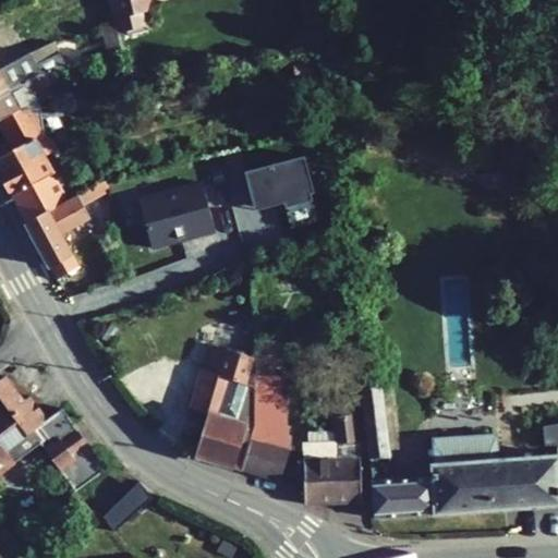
[(108,0),(113,19),(118,34),(126,32),(146,26),(143,12),(147,11),(150,0),(108,0)]
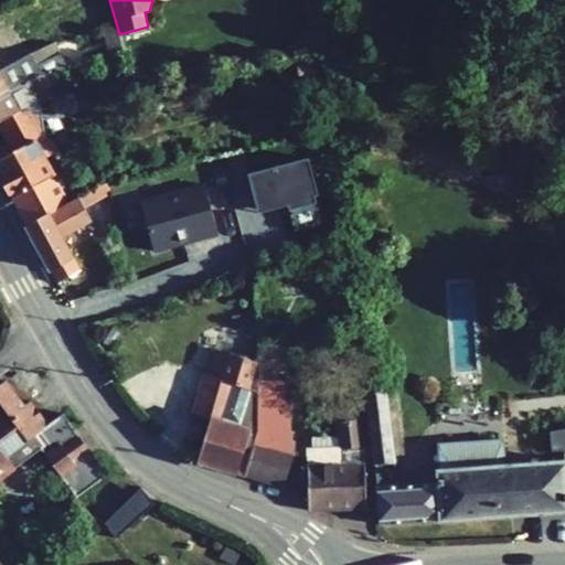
[(115,19),(99,23),(112,61),(126,59),(119,34),(115,19)]
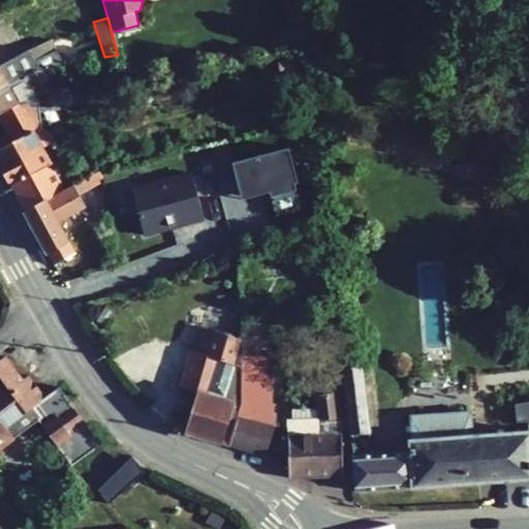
[(120,30),(121,34),(143,28),(138,25),(120,30)]
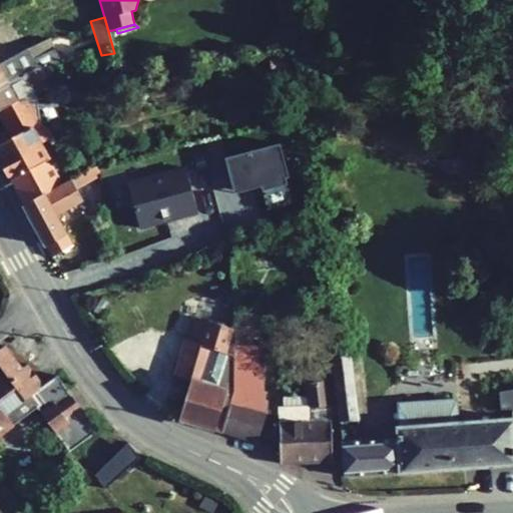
[(0,49),(22,38),(16,25),(0,33),(0,49)]
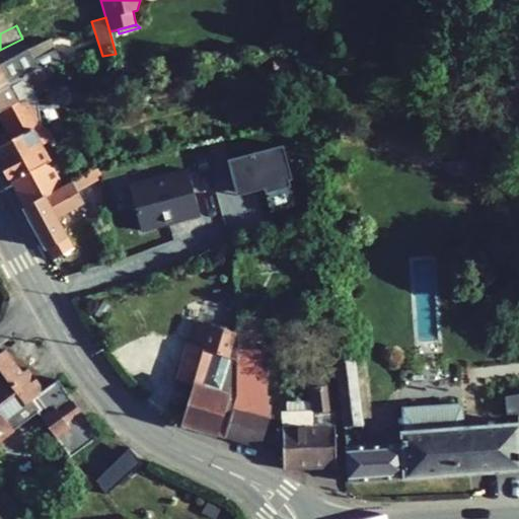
[(55,48),(51,39),(27,49),(32,60),(55,48)]
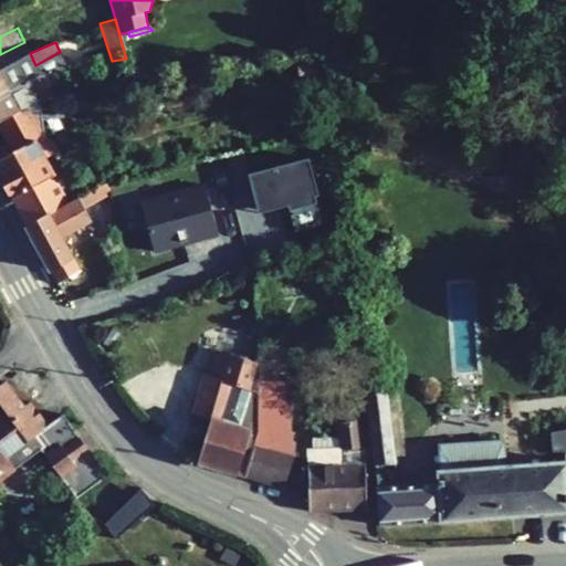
[(60,52),(35,65),(30,53),(0,70),(0,94),(39,74),(41,74),(63,70),(67,69),(60,52)]
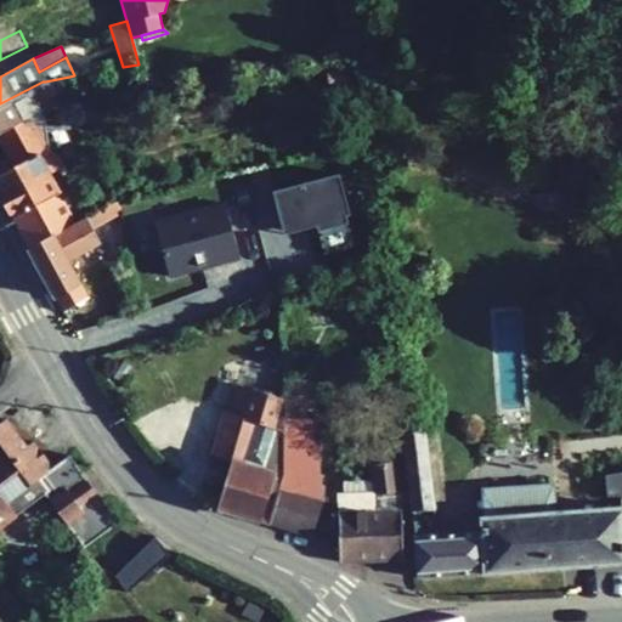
[(128,79),(131,95),(146,91),(141,75),(128,79)]
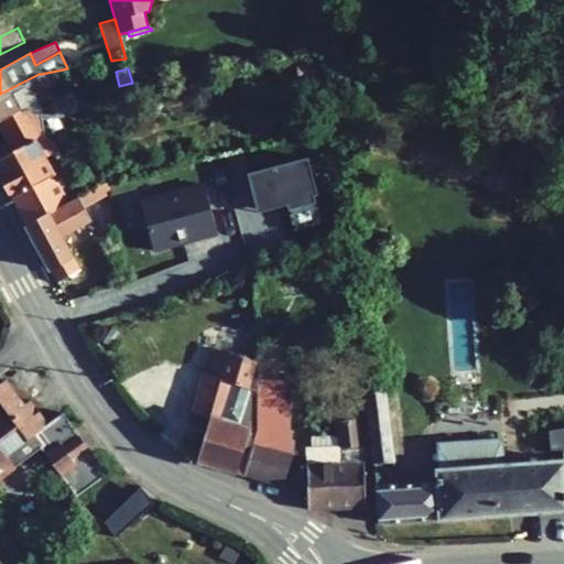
[(47,86),(66,78),(63,69),(41,74),(47,86)]
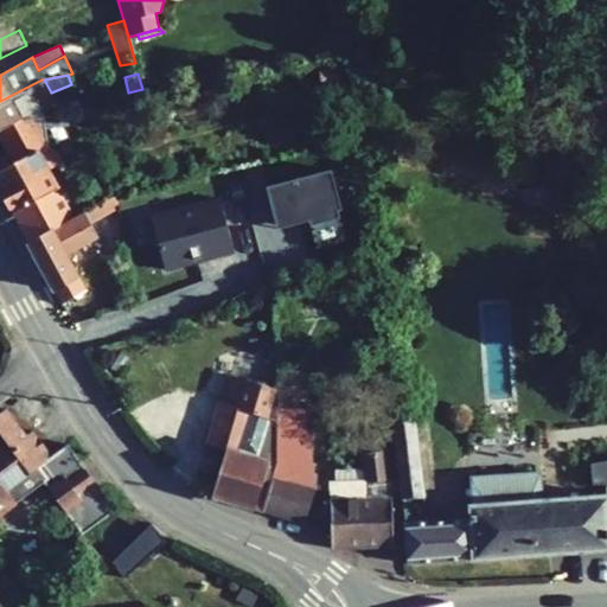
[(0,129),(21,119),(45,115),(37,100),(51,93),(44,80),(42,80),(0,101),(0,129)]
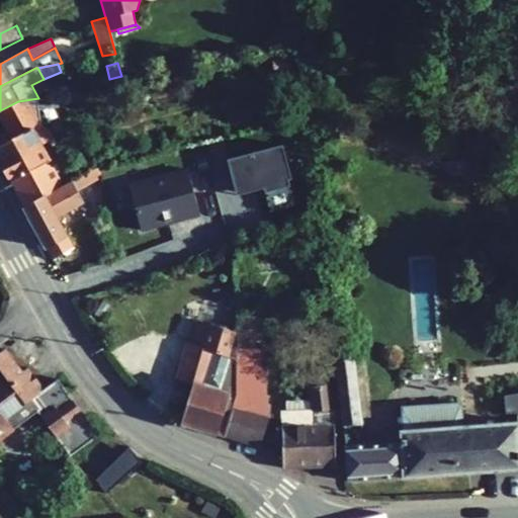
[(0,162),(24,207),(52,192),(37,167),(49,161),(40,146),(50,141),(41,124),(38,98),(18,101),(0,110),(0,113),(8,130),(0,133),(0,143),(0,144),(0,162)]
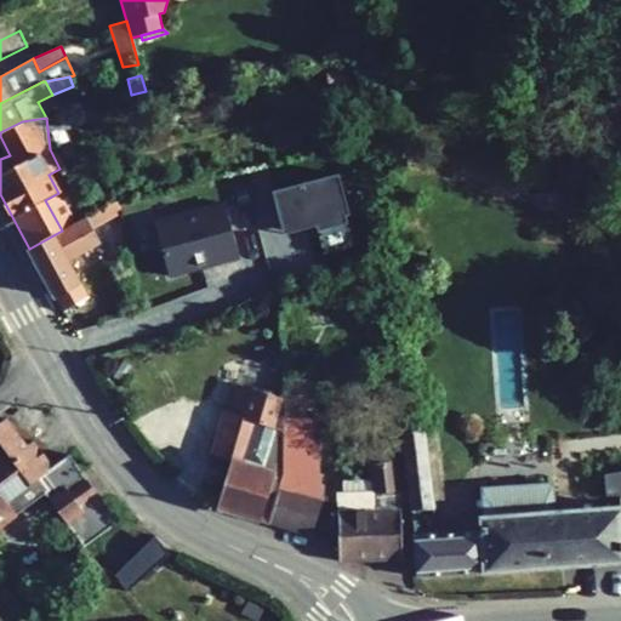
[(273,192),(280,220),(289,217),(294,233),(317,227),(324,255),(354,248),(346,217),(351,216),(340,175),(273,192)]
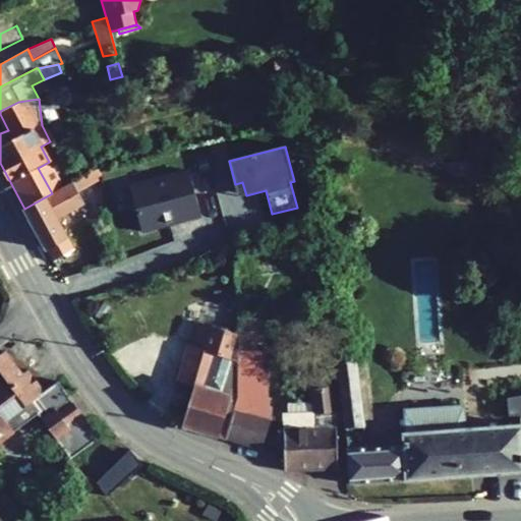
[(101,176),(98,169),(52,193),(24,209),(53,261),(74,249),(58,220),(84,205),(77,192),(98,181),(97,178),(101,176)]
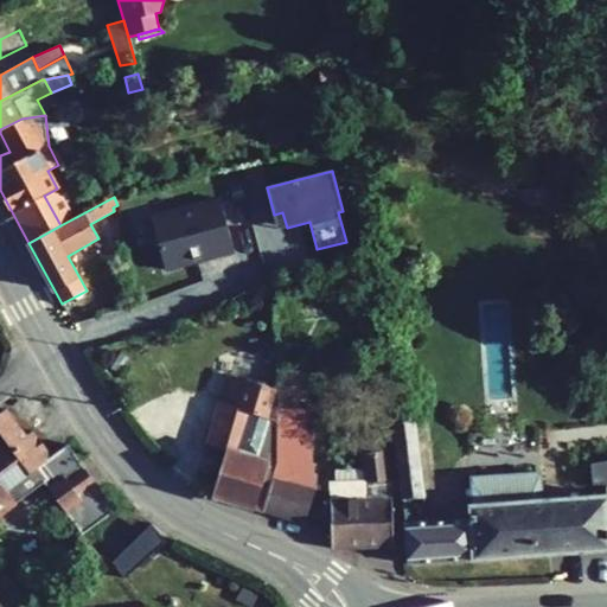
[(234,251),(221,199),(152,217),(165,270),(198,261),(197,257),(212,254),(213,257),(234,251)]
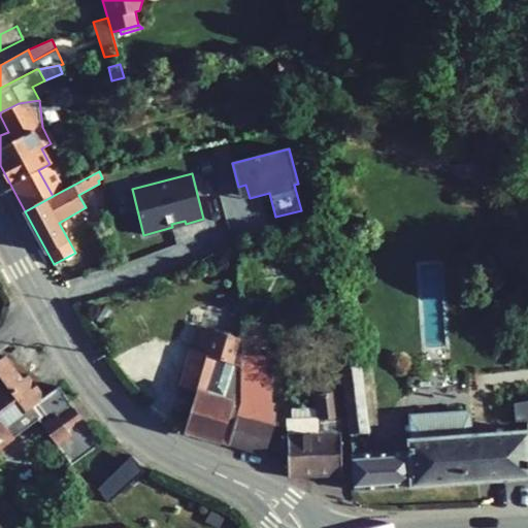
[(238,187),(241,200),(250,198),(245,185),(238,187)]
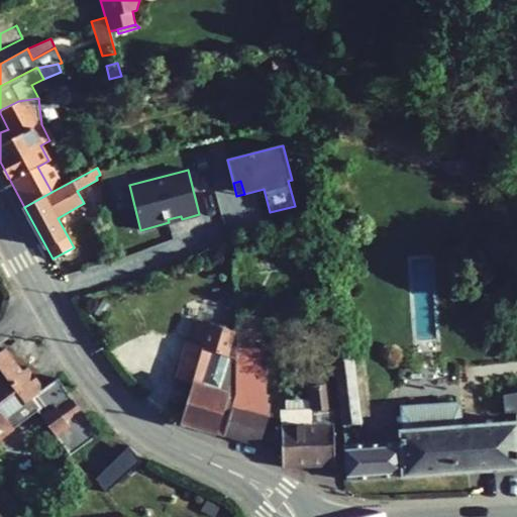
[(94,313),(104,320),(113,306),(103,299),(94,313)]
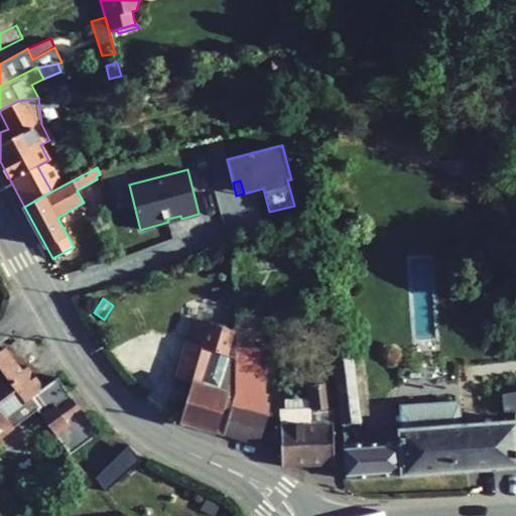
[(254,347),(254,314),(236,314),(236,331),(236,347),(254,347)]
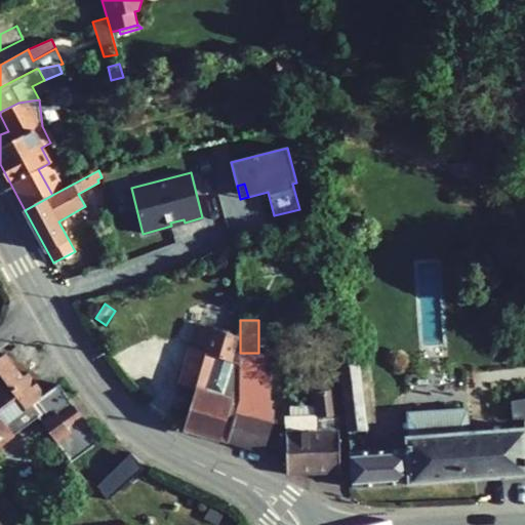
[(209,353),(215,329),(198,324),(192,348),(209,353)]
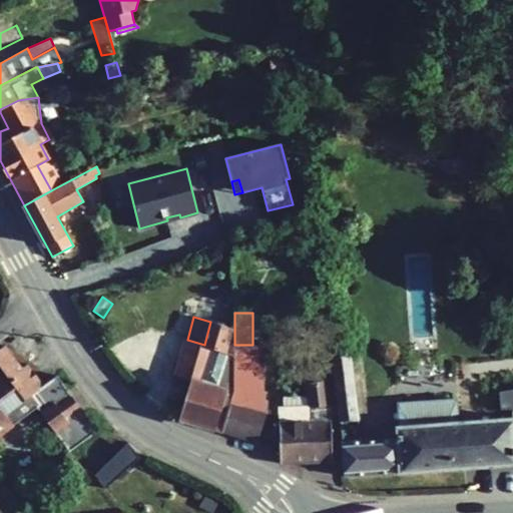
[(204,345),(187,340),(176,377),(190,381),(178,419),(221,432),(234,391),(234,345),(234,329),(210,322),(204,345)]
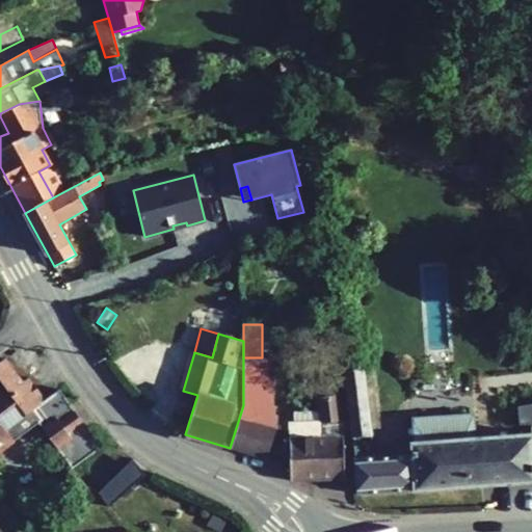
[(323,337),(325,357),(336,356),(334,336),(323,337)]
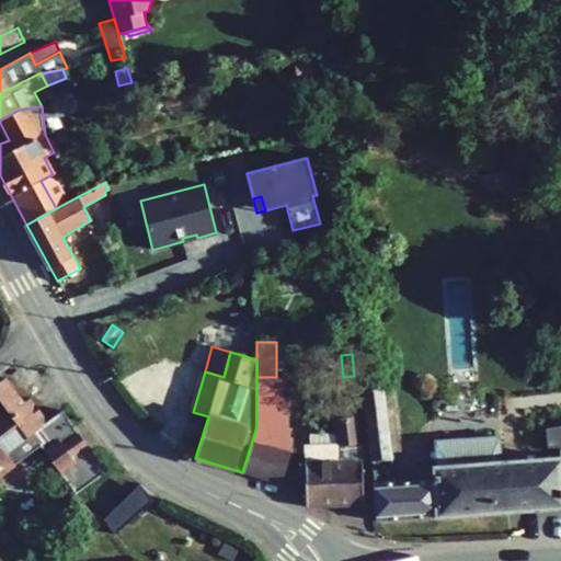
[(256,427),(242,472),(283,482),(292,454),(283,450),(282,377),(276,377),(256,377),(256,427)]
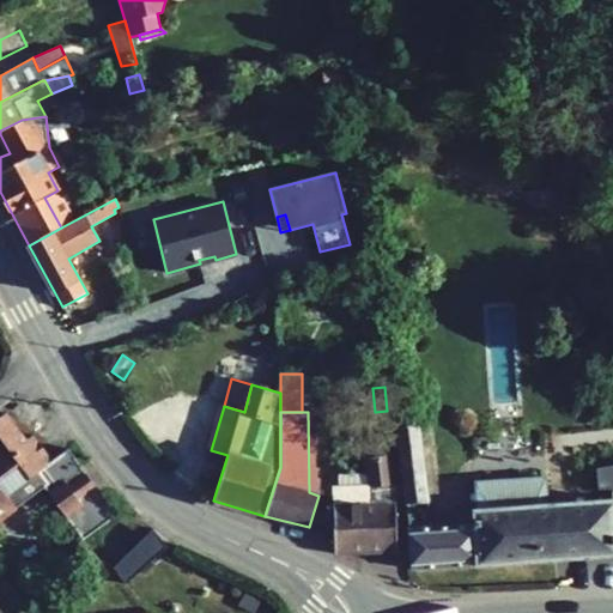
[(67,449),(50,461),(31,435),(24,441),(4,413),(0,414),(0,519),(43,486),(48,492),(82,468),(67,449)]
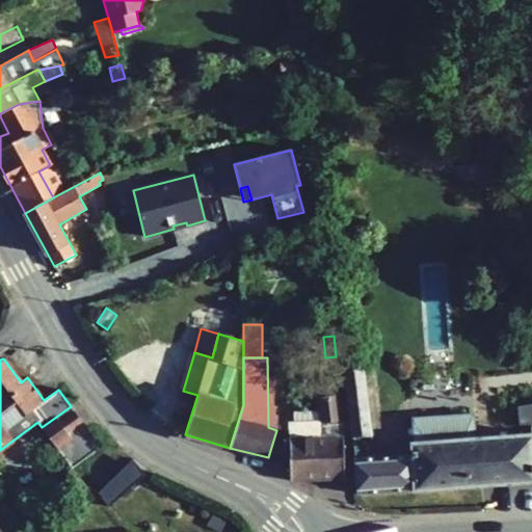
[(344,370),(351,436),(372,435),(368,400),(361,401),(360,388),(367,387),(365,368),(344,370)]
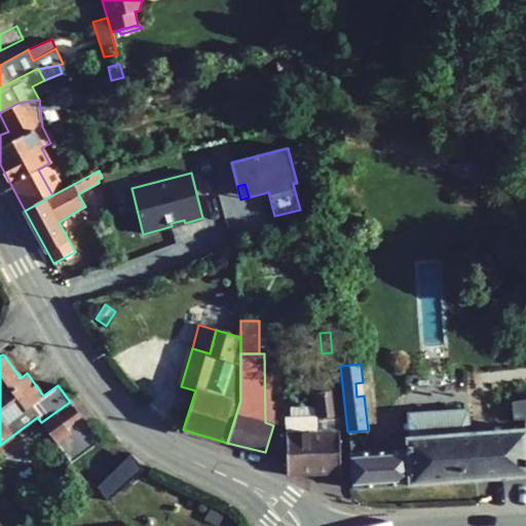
[(285,418),(287,476),(341,474),(339,418),(332,378),(311,380),(315,417),(285,418)]
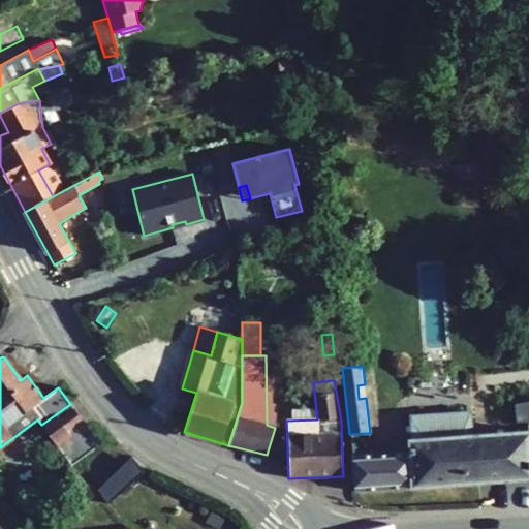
[(366,398),(365,384),(358,385),(359,399),(366,398)]
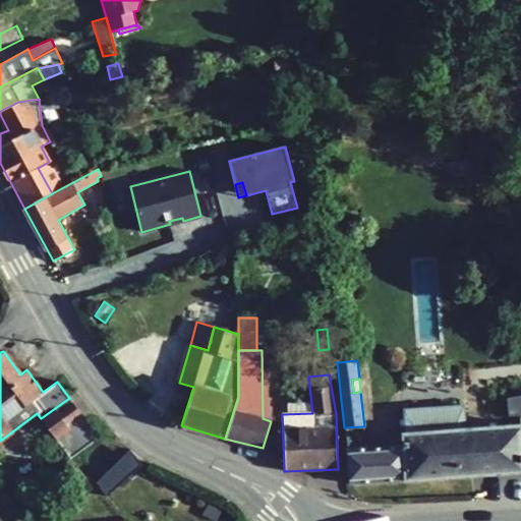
[(69,398),(41,418),(70,459),(99,438),(69,398)]
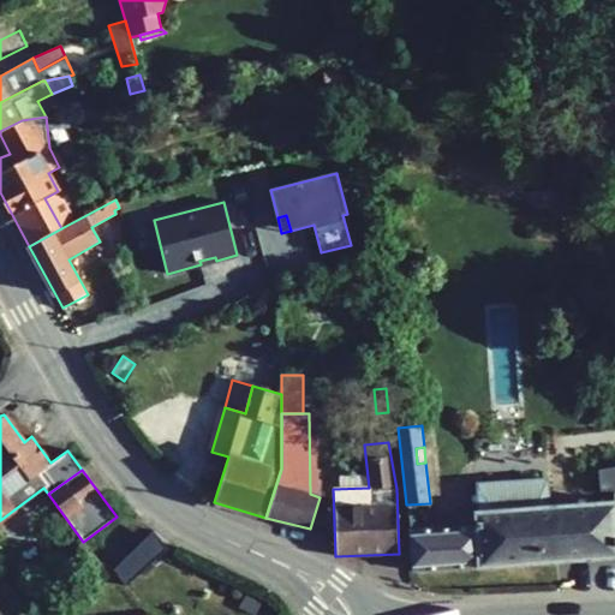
[(476,526),(408,531),(412,571),(557,562),(554,507),(551,507),(548,478),(475,483),(476,526)]
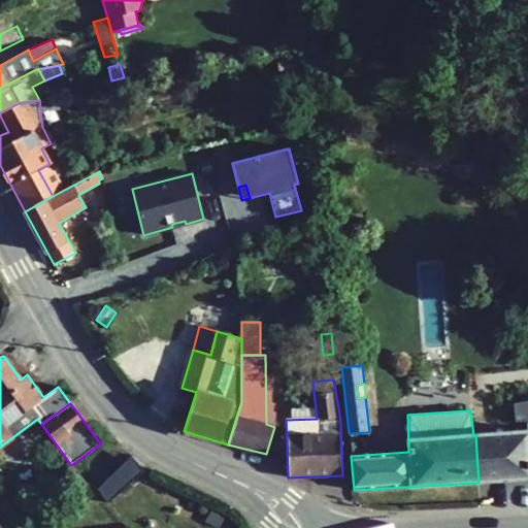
[(527,430),(493,433),(497,481),(527,479),(527,430)]
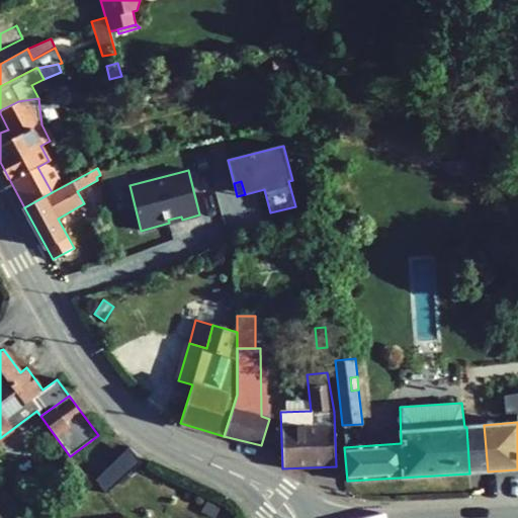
[(141,458),(126,445),(95,479),(104,493),(141,458)]
